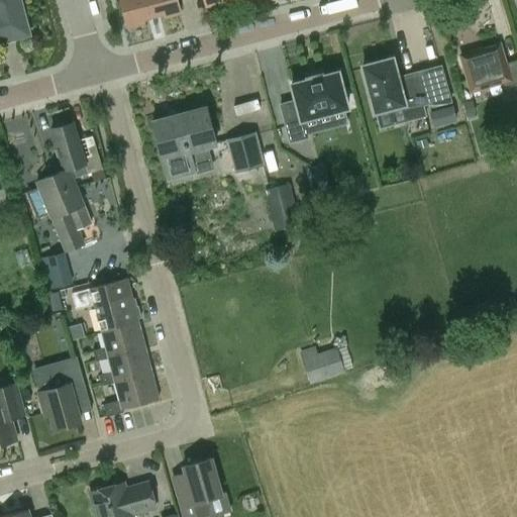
[(0,0),(0,41),(1,42),(0,39),(0,38),(15,35),(16,38),(29,34),(19,0),(0,0)]
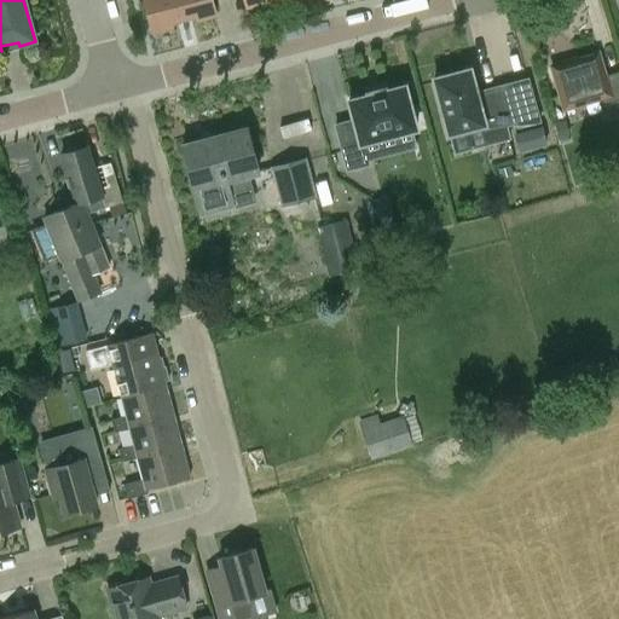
[(171,19),(183,16),(178,0),(144,0),(154,30),(172,25),(171,19)]
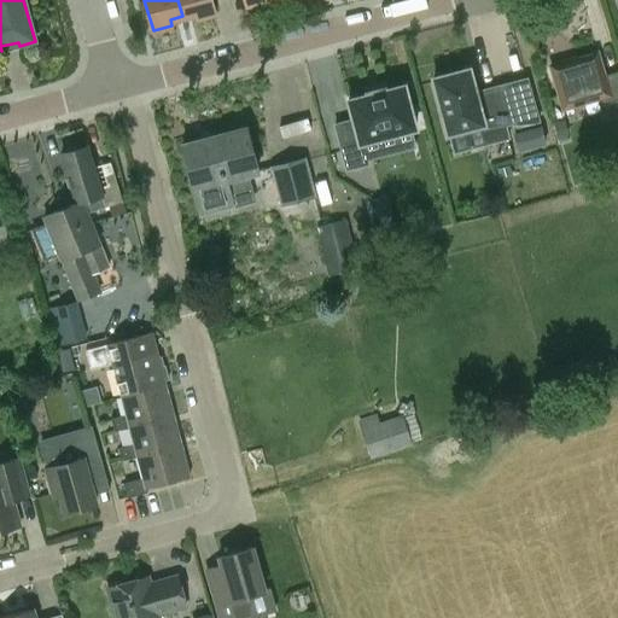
[(178,0),(182,16),(196,13),(197,19),(216,15),(211,0),(178,0)]
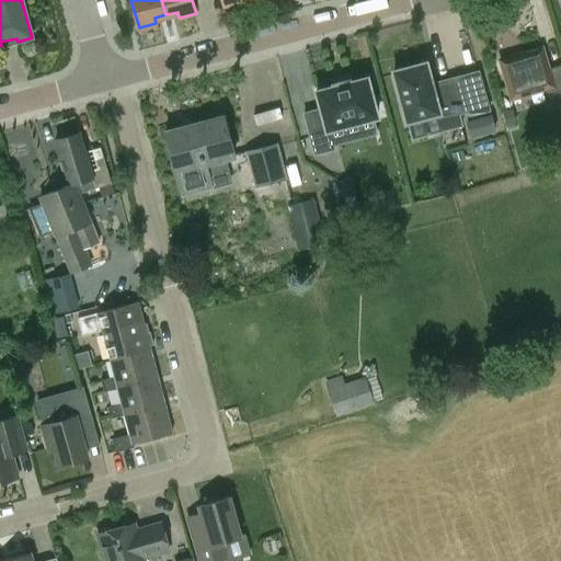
[(560,65),(548,69),(542,52),(522,57),(519,54),(500,59),(511,99),(542,90),(547,104),(560,99),(560,65)]
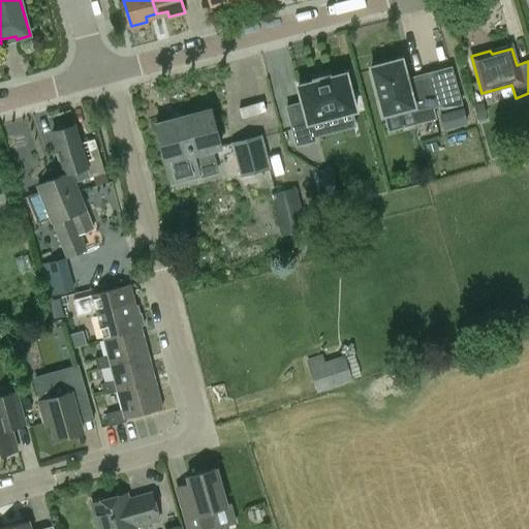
[(402,59),(371,67),(383,115),(413,106),(414,112),(442,104),(435,79),(416,84),(417,87),(410,89),(402,59)]
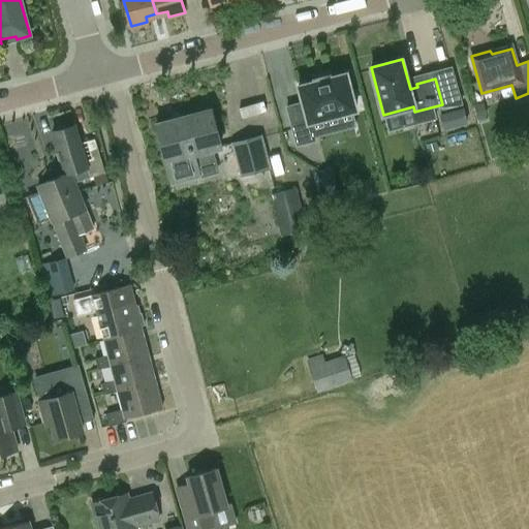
[(346,73),(329,78),(329,76),(315,80),(315,82),(299,86),(303,102),(287,106),(297,145),(314,141),(309,122),(355,110),(346,73)]
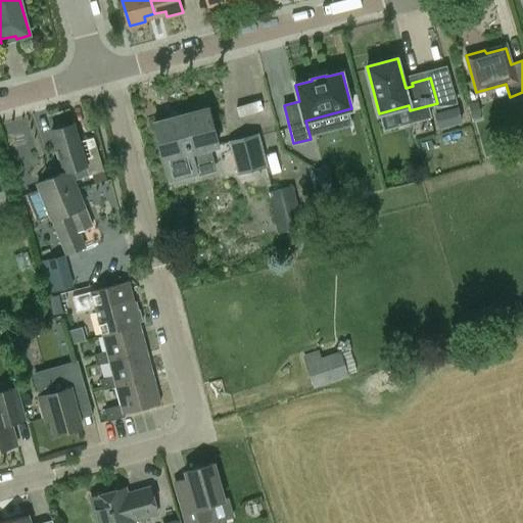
[(472,119),(480,115),(477,105),(469,108),(472,119)]
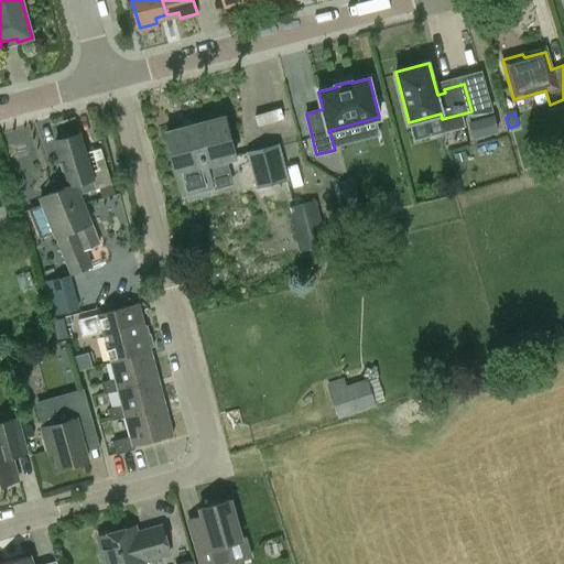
[(474,138),(497,131),(492,116),(469,123),(474,138)]
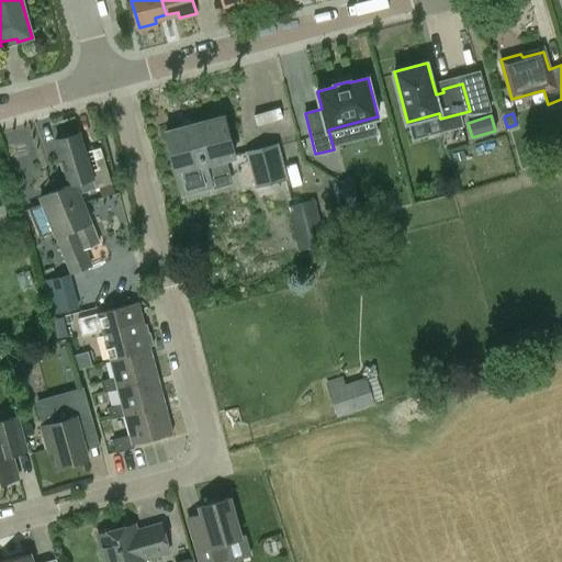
[(223,116),(166,132),(180,184),(209,177),(205,165),(223,160),(234,157),(223,116)]
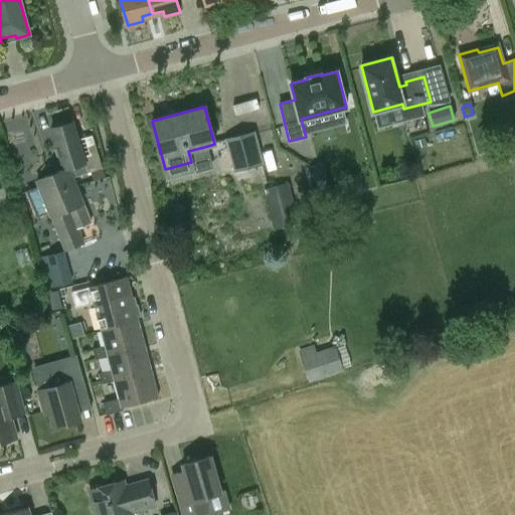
[(68,167),(72,177),(102,168),(98,155),(83,159),(72,122),(64,124),(61,122),(56,124),(54,127),(51,128),(63,169),(68,167)]
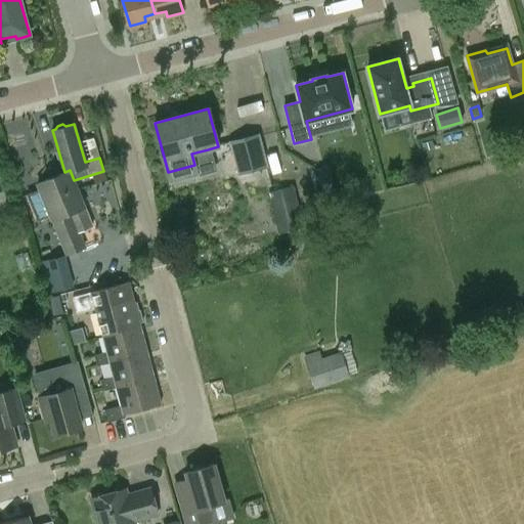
[(258,136),(228,144),(236,177),(267,169),(258,136)]
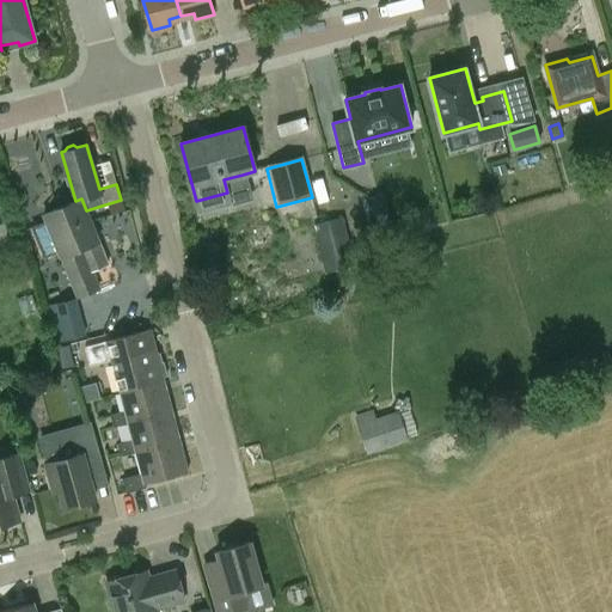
[(80,200),(75,201),(43,214),(78,299),(101,289),(93,271),(108,265),(98,243),(85,210),(80,200)]
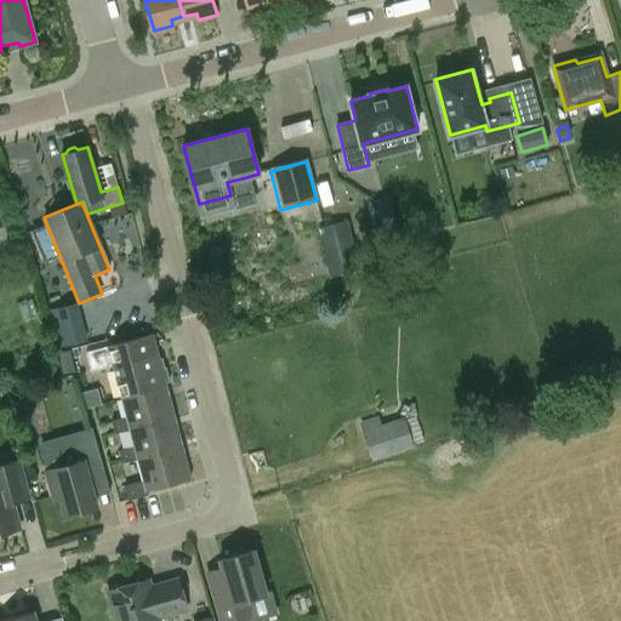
[(125,214),(123,203),(109,208),(112,218),(125,214)]
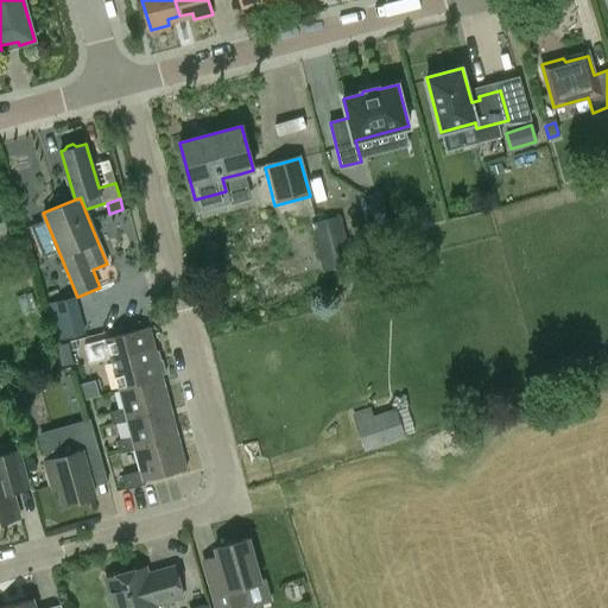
[(375,238),(386,235),(380,210),(369,213),(375,238)]
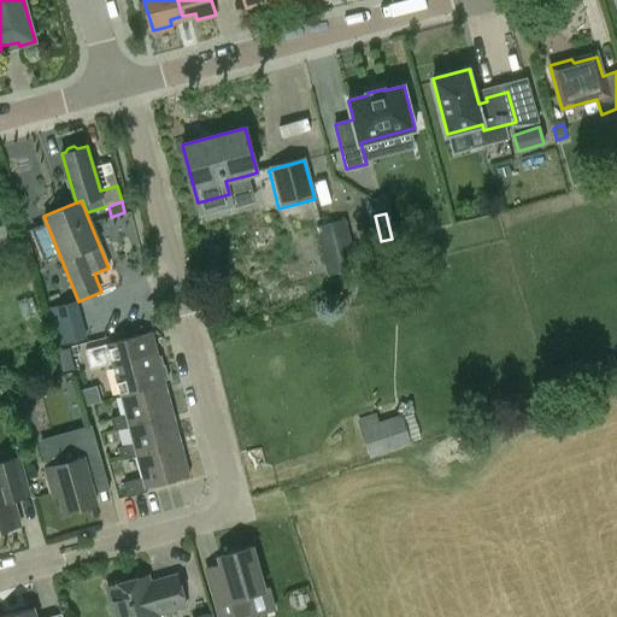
[(316,227),(328,277),(357,270),(344,219),(316,227)]
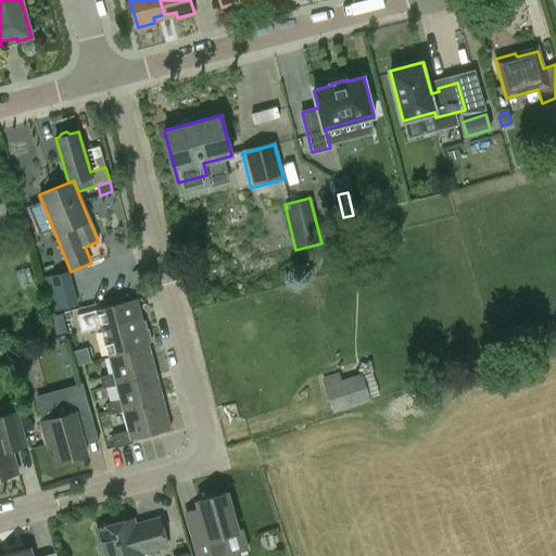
[(71,306),(101,291),(95,278),(64,293),(71,306)]
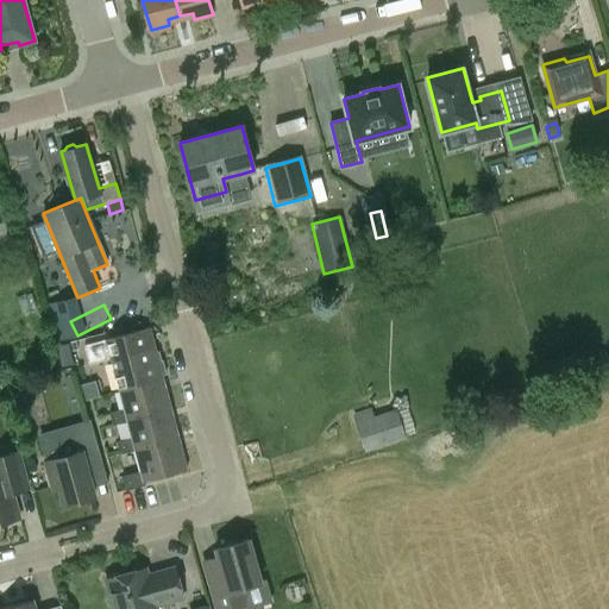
[(111,357),(155,346),(150,327),(85,345),(89,364),(111,358),(111,357)]
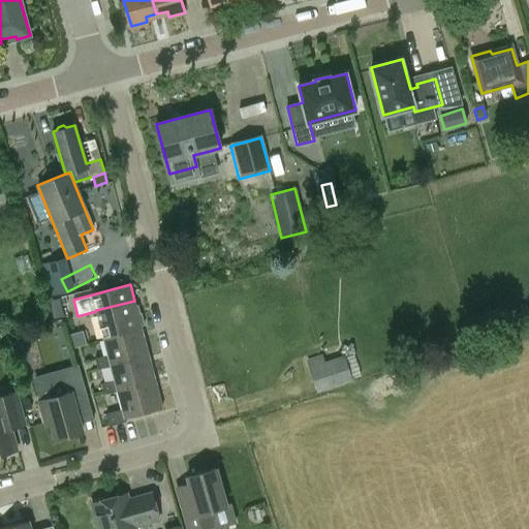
[(96,311),(103,338),(142,329),(141,327),(145,325),(142,313),(137,314),(134,301),(96,310),(96,311)]
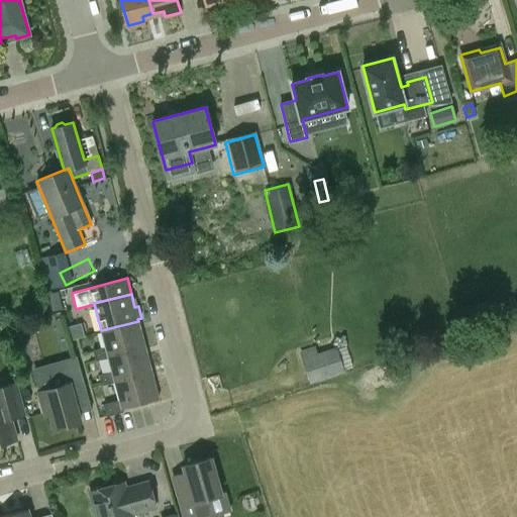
[(108,356),(144,346),(138,321),(101,330),(102,333),(105,347),(93,350),(96,360),(108,357),(108,356)]
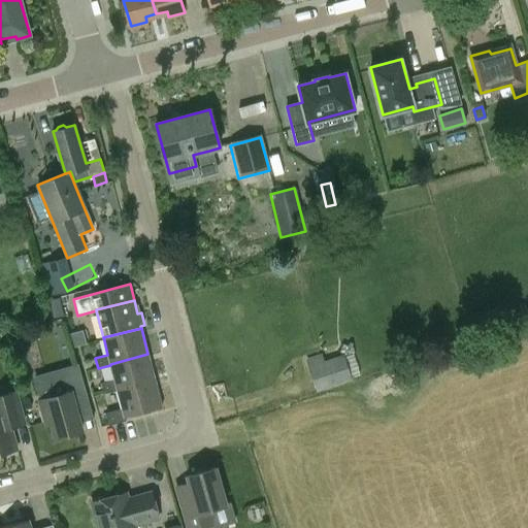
[(117,390),(155,381),(147,354),(110,364),(110,365),(114,380),(101,383),(104,394),(117,391),(117,390)]
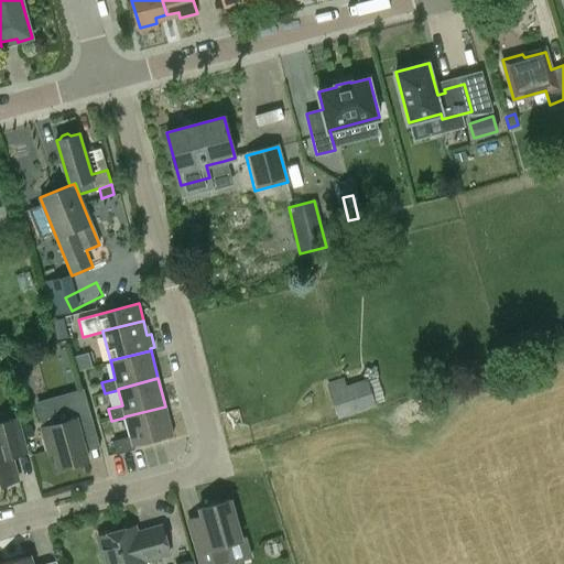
[(346,390),(343,381),(329,384),(339,416),(375,405),(367,383),(346,390)]
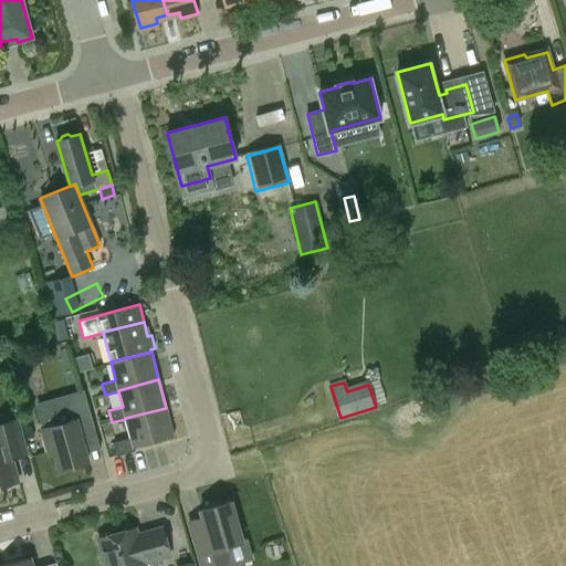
[(87,462),(85,453),(101,449),(86,400),(54,409),(59,425),(43,429),(51,457),(55,454),(60,470),(87,462)]
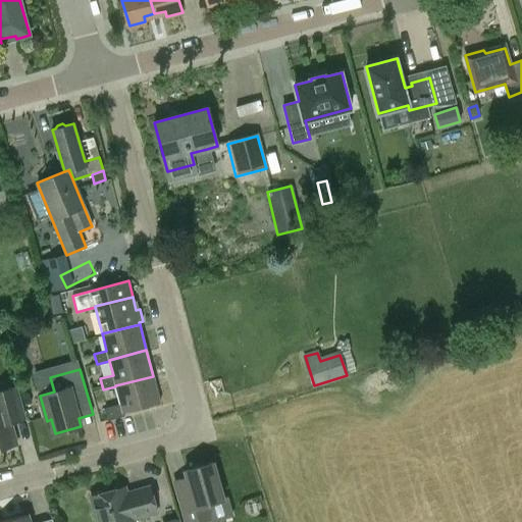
[(115,385),(115,386),(120,404),(104,408),(107,420),(124,416),(123,412),(160,403),(153,376),(115,385)]
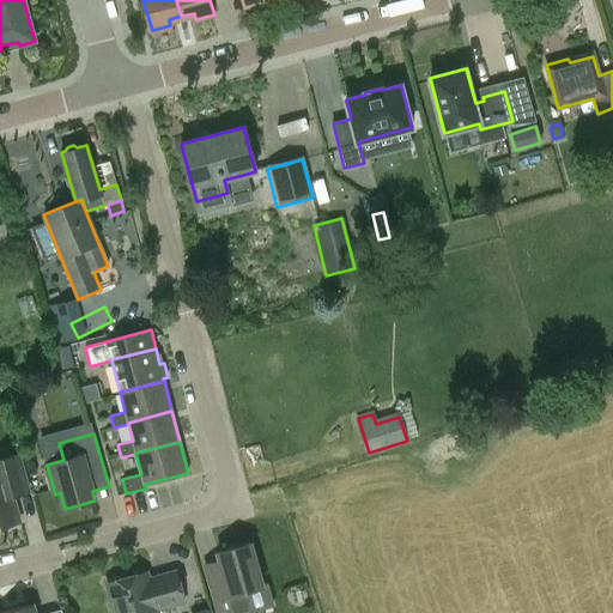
[(0,527),(20,521),(13,497),(29,492),(18,455),(0,460),(0,527)]
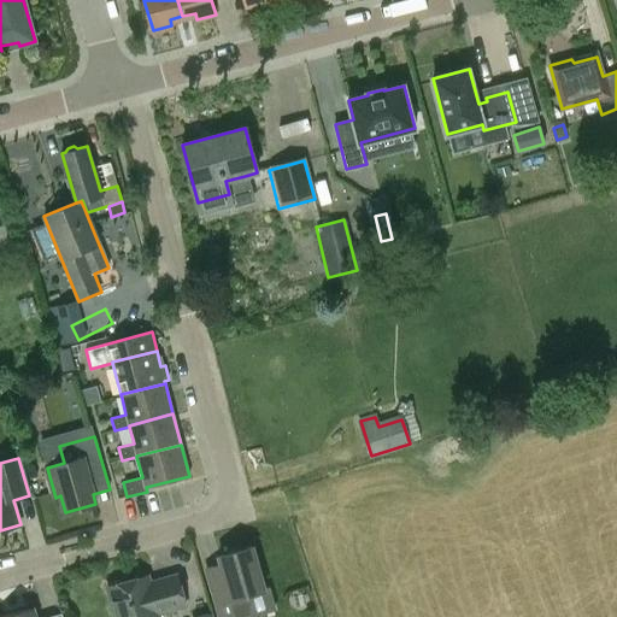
[(218,616),(231,616),(251,612),(246,595),(265,591),(252,546),(218,556),(221,565),(206,570),(218,616)]
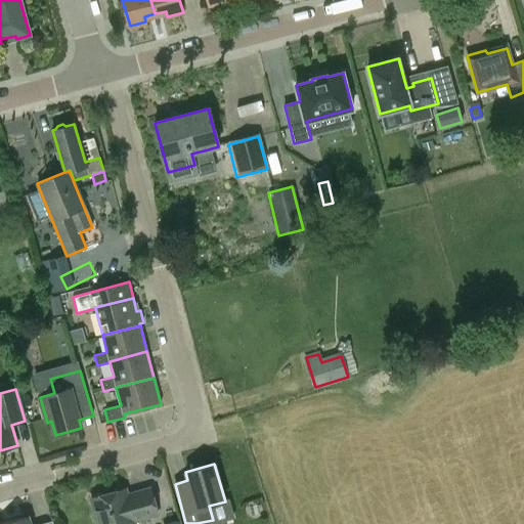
[(158,515),(150,492),(150,489),(127,495),(126,489),(93,498),(99,523),(134,523),(134,521),(158,515)]
